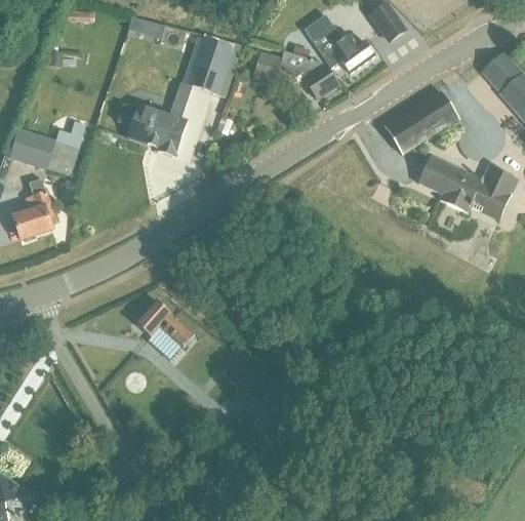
[(69,9),(69,19),(95,21),(95,10),(69,9)]
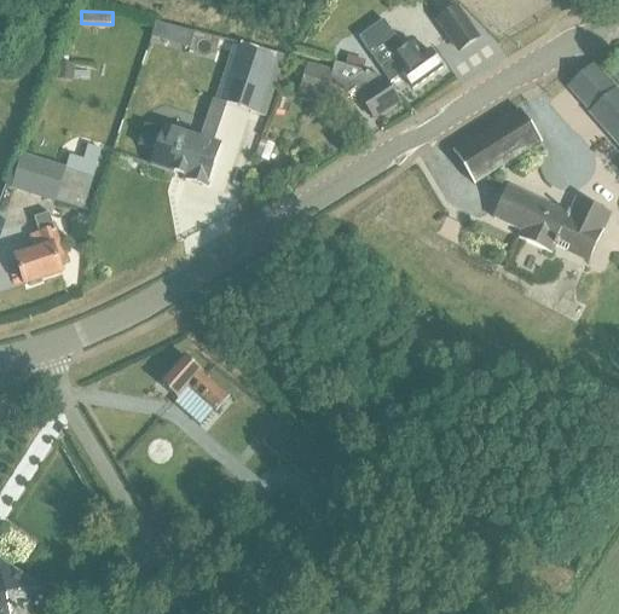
[(385,16),(360,33),(381,63),(389,75),(399,68),(411,84),(441,62),(431,46),(423,52),(417,44),(414,38),(404,44),(392,25),(385,16)]
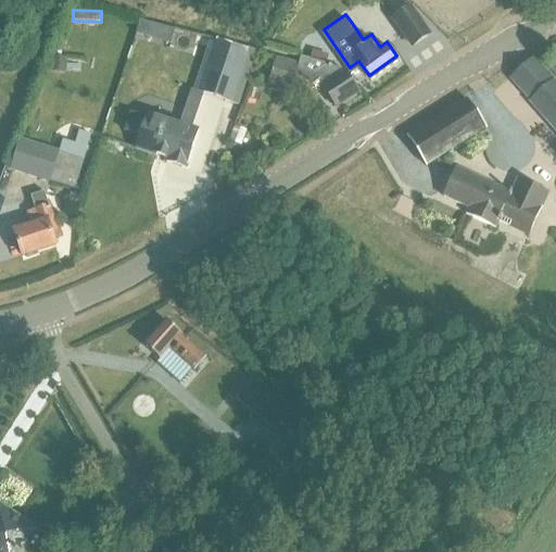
[(143,15),(140,36),(175,40),(177,20),(143,15)]
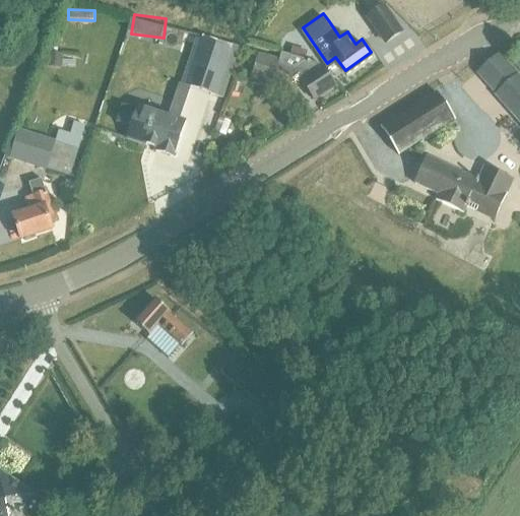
[(400,30),(391,16),(377,25),(387,40),(400,30)]
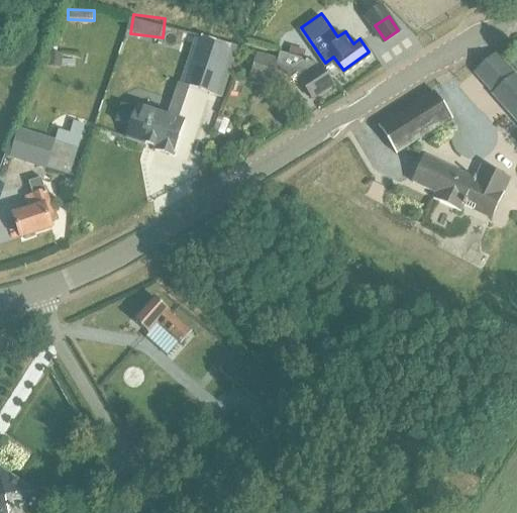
[(68,26),(61,23),(55,38),(62,41),(68,26)]
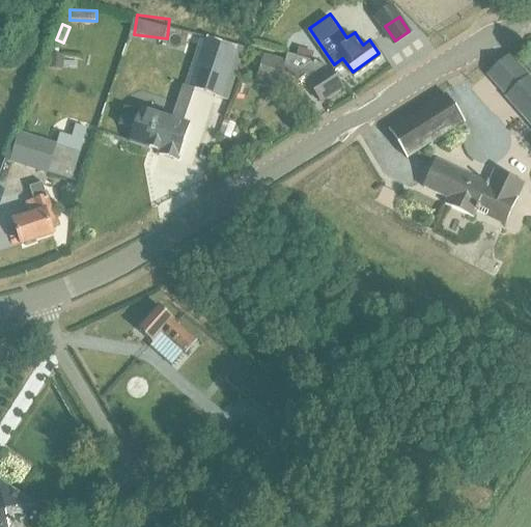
[(204,37),(189,84),(219,94),(234,48),(204,37)]
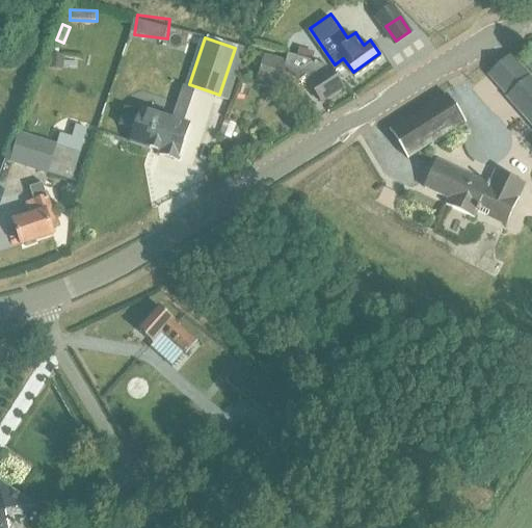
[(104,52),(60,52),(60,46),(49,46),(49,62),(104,63),(104,52)]
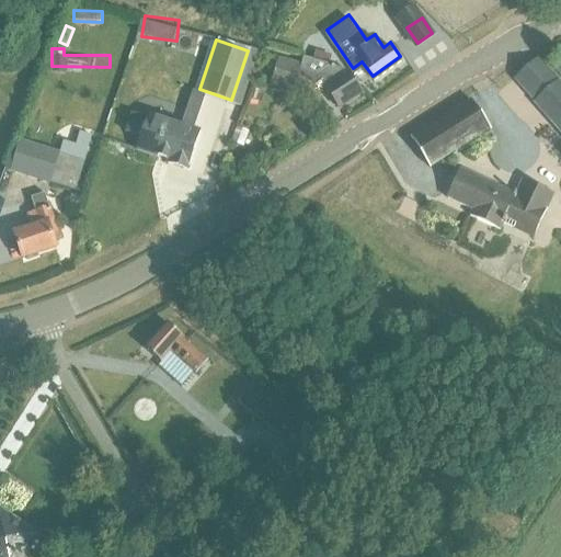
[(322,78),(340,104),(363,89),(348,68),(302,55),(301,60),(277,54),(270,80),(294,87),(299,68),(318,83),(322,78)]
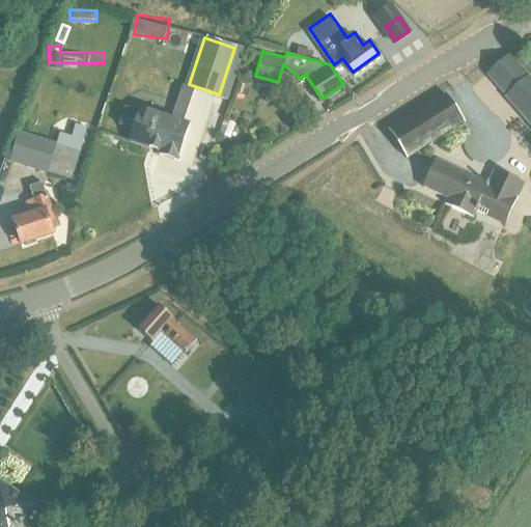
[(505,93),(530,121),(530,77),(528,74),(505,93)]
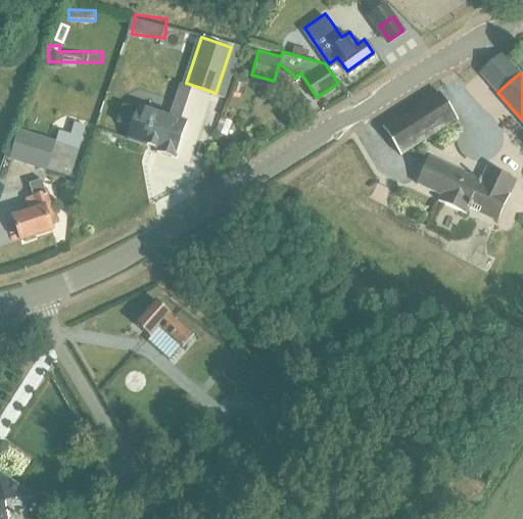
[(386,125),(402,152),(457,118),(440,91),(386,125)]
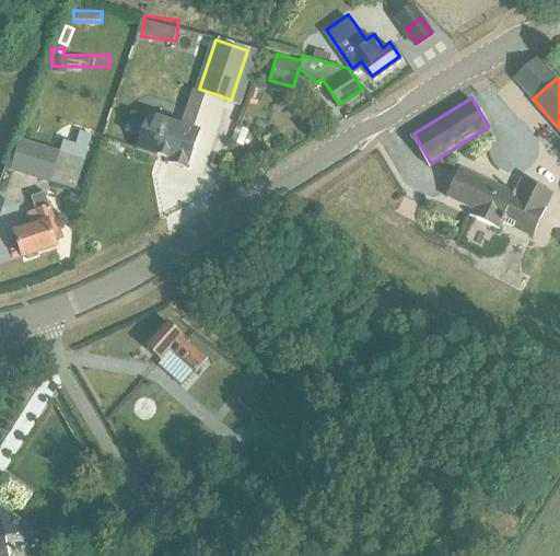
[(147,111),(136,146),(168,157),(167,160),(187,166),(199,128),(147,111)]
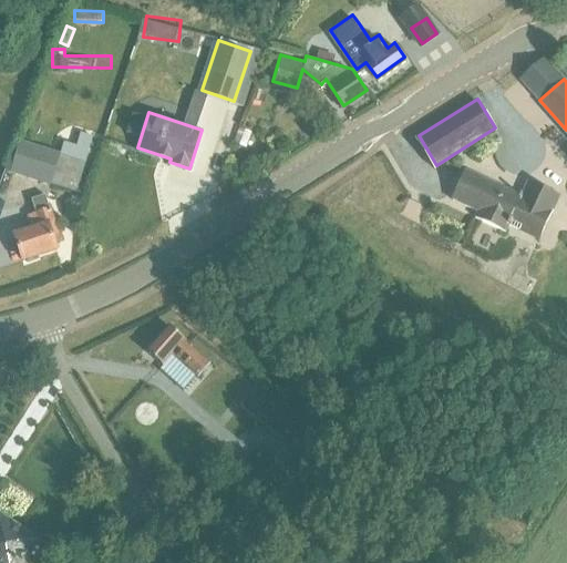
[(50,181),(74,188),(83,157),(60,151),(50,181)]
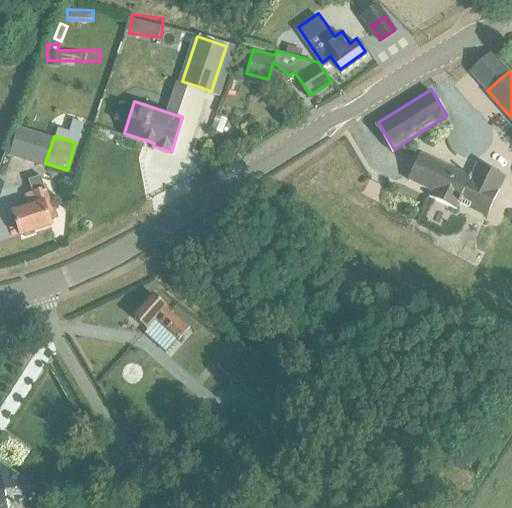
[(456,206),(458,200),(486,214),(505,176),(476,162),(470,174),(420,150),(407,177),(432,189),(430,193),(456,206)]
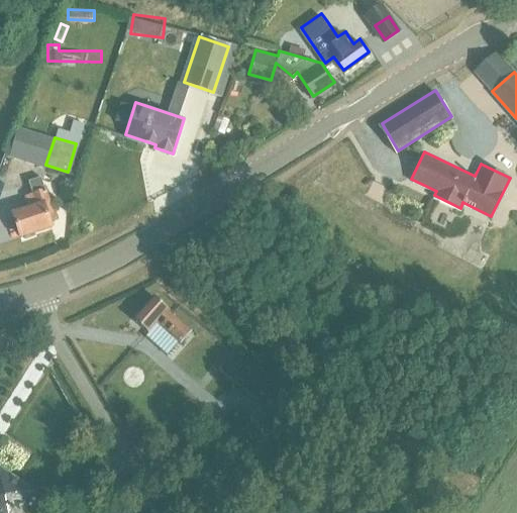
[(45,211),(52,209),(42,182),(30,186),(36,205),(13,212),(20,233),(49,224),(45,211)]
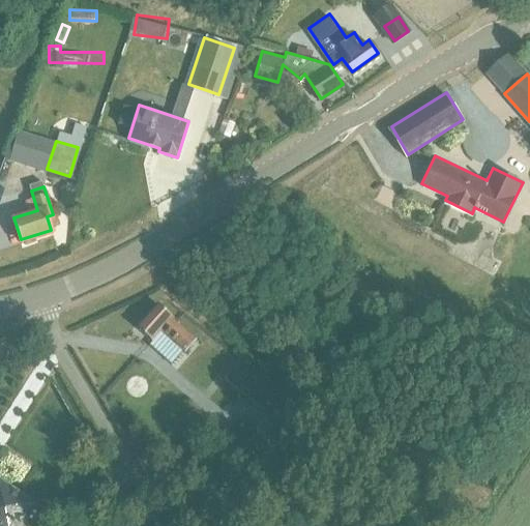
[(159,330),(183,352),(197,338),(160,303),(139,327),(151,340),(159,330)]
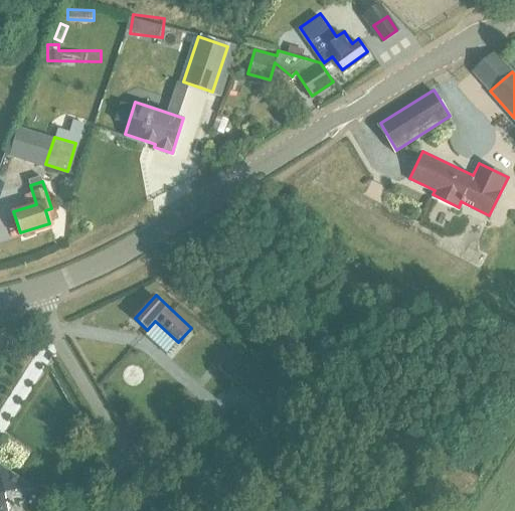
[(20,505),(32,486),(0,465),(0,510),(24,510),(26,509),(20,505)]
